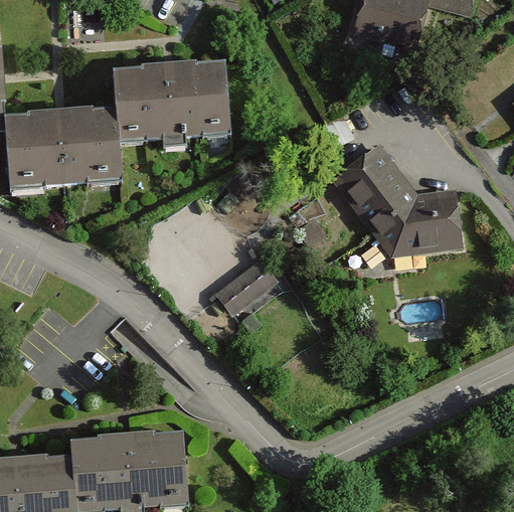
[(365,0),(357,37),(421,51),(432,0),(365,0)]
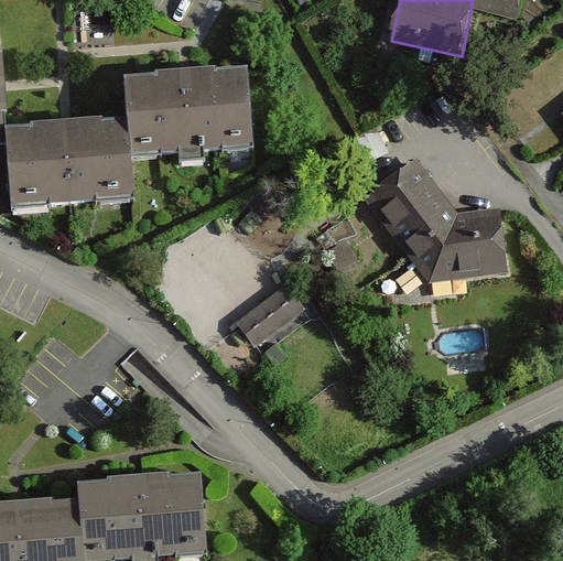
[(483,0),(480,12),(520,21),(523,0),(483,0)]
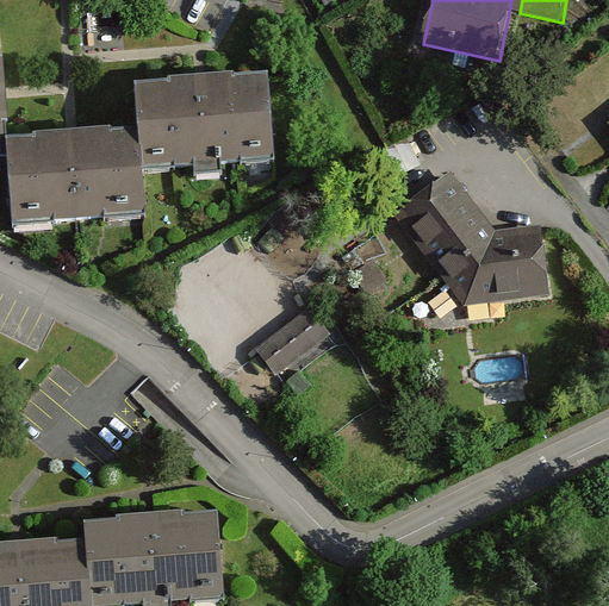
[(274,158),(269,69),(135,75),(137,129),(140,164),(274,158)]
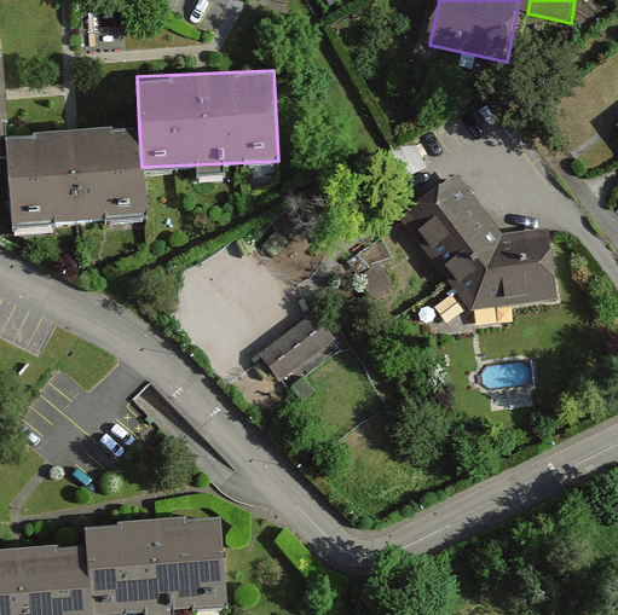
[(139,131),(4,137),(5,163),(7,224),(144,218),(142,167),(139,131)]
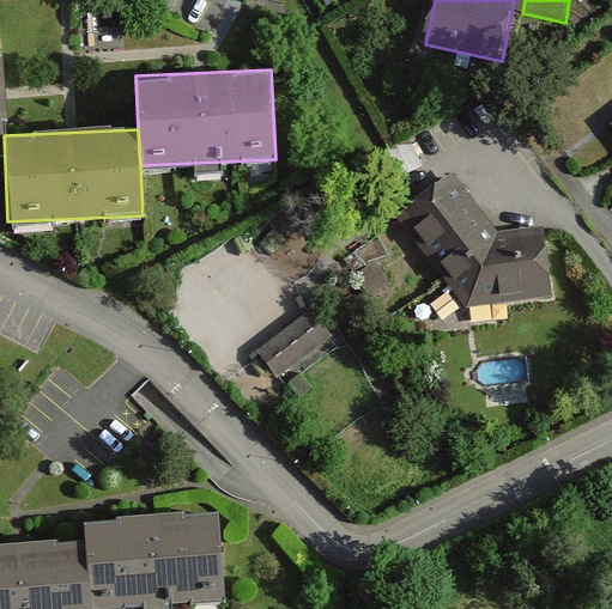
[(556,299),(544,224),(500,230),(452,169),(398,213),(465,304),(556,299)]
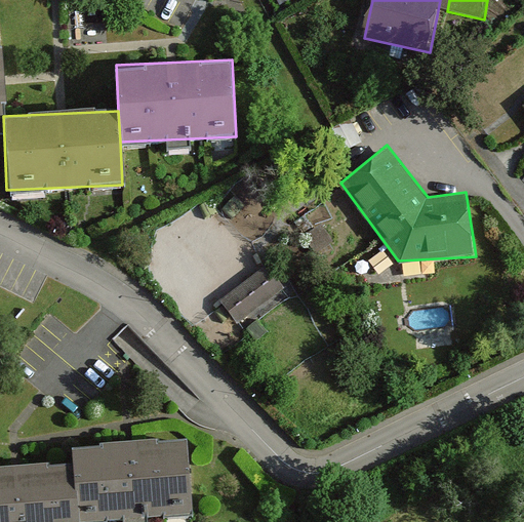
[(267,263),(222,298),(241,322),(286,285),(267,263)]
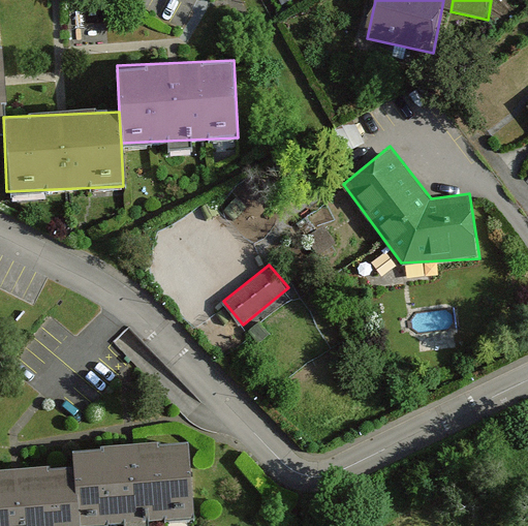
[(193,518),(191,444),(74,449),(75,466),(76,525),(82,525),(124,525),(147,525),(147,519),(193,518)]
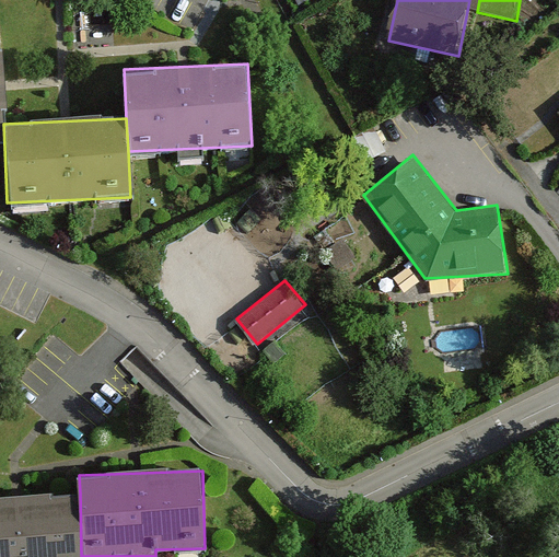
[(81,556),(80,494),(0,496),(0,556),(81,556)]
